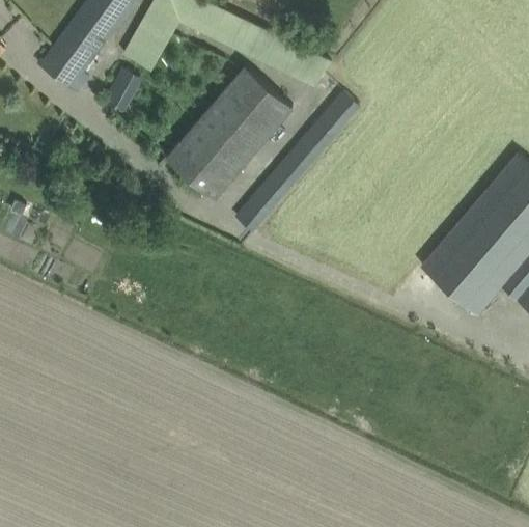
[(36,64),(54,77),(76,93),(87,79),(82,76),(137,0),(86,0),(42,61),(39,60),(36,64)]
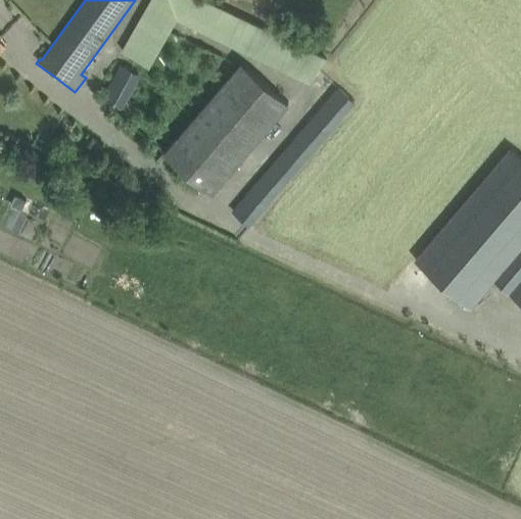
[(325,61),(197,0),(149,0),(120,54),(148,69),(176,20),(309,85),(325,61)]
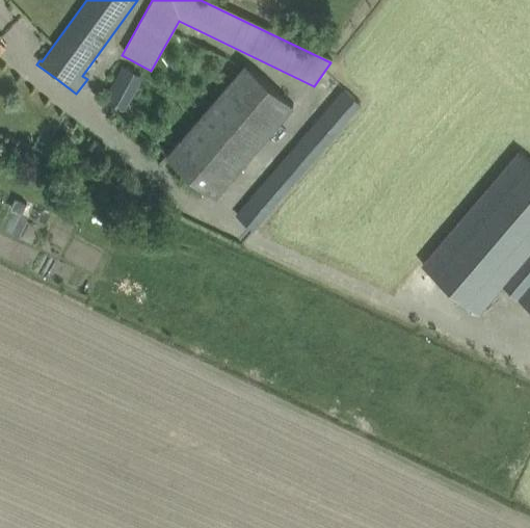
[(213,201),(228,184),(293,107),(244,67),(165,159),(213,201)]
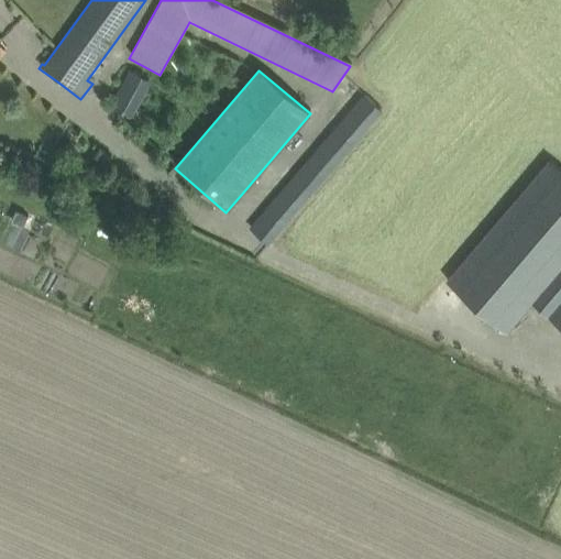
[(147,84),(129,74),(110,107),(129,117),(147,84)]
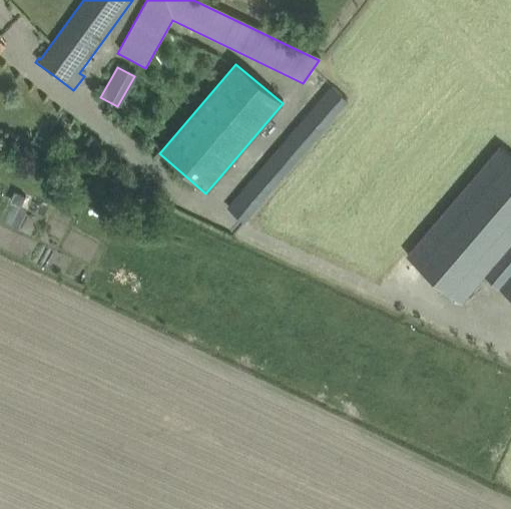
[(330,88),(294,130),(286,142),(227,211),(242,224),(346,102),(330,88)]
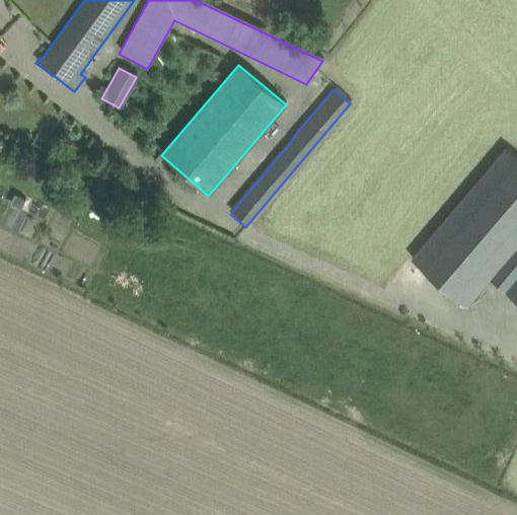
[(516,160),(505,150),(411,260),(466,307),(516,248),(516,160)]
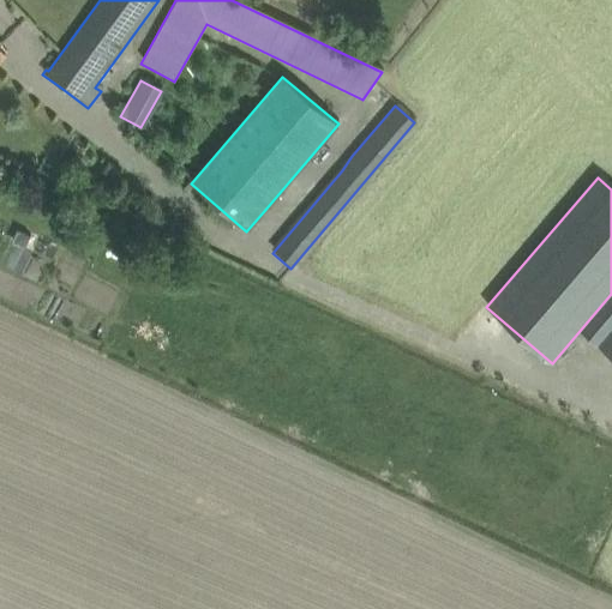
[(16,233),(11,242),(13,248),(23,252),(29,239),(16,233)]
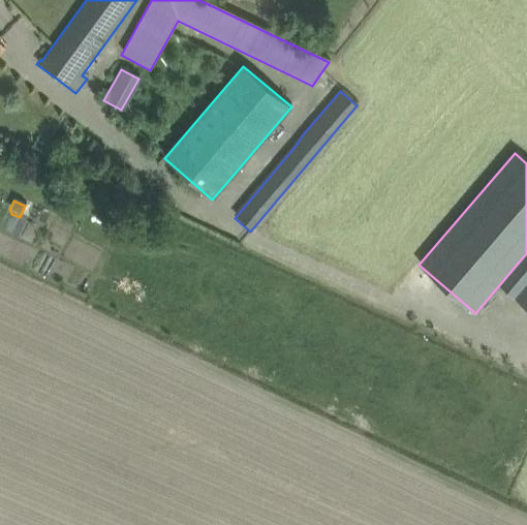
[(45,218),(34,213),(30,222),(41,227),(45,218)]
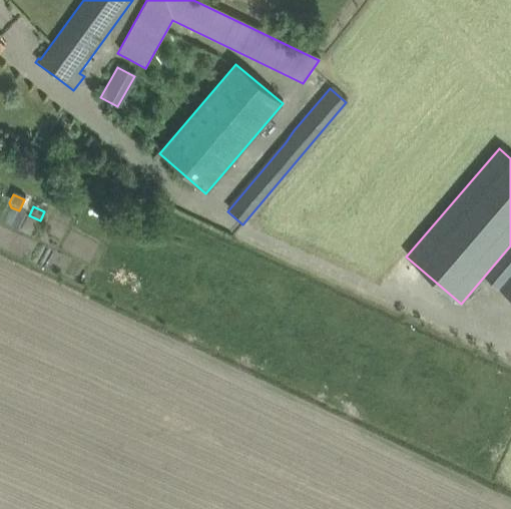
[(510,245),(485,277),(498,289),(510,300),(510,245)]
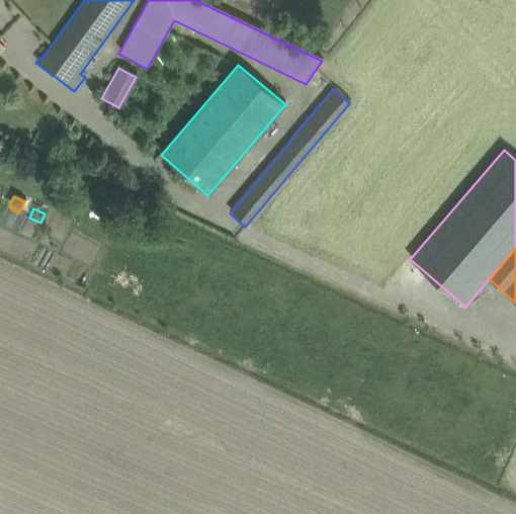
All buildings are outlined.
